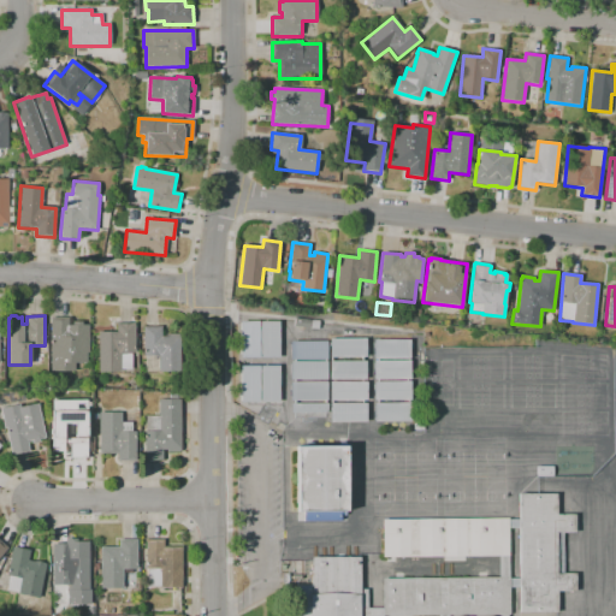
[(52,372),(51,319),(69,318),(69,325),(72,325),(72,321),(82,321),(82,325),(89,325),(89,353),(87,353),(87,363),(75,363),(75,371),(52,372)]
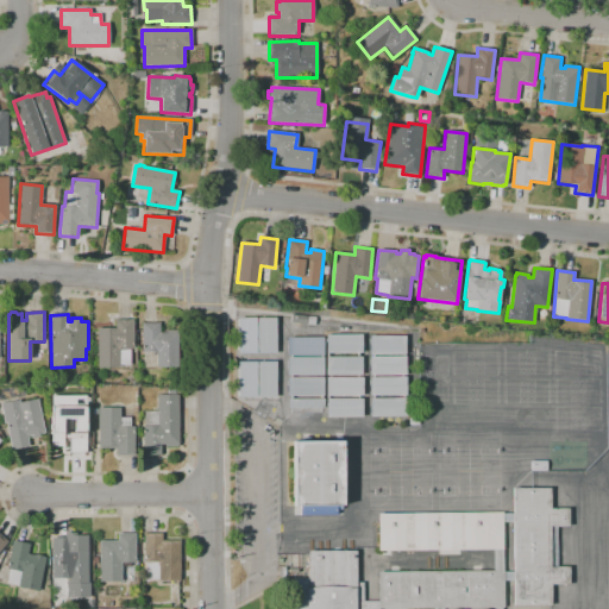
[(257,318),(275,318),(275,353),(257,355),(257,318)]
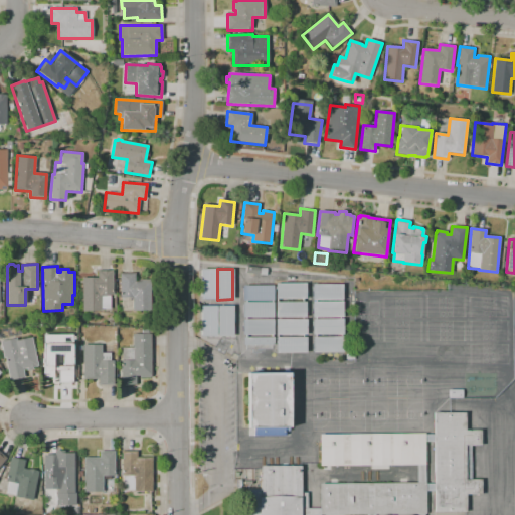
[(200,270),(215,270),(216,299),(200,300),(200,270)]
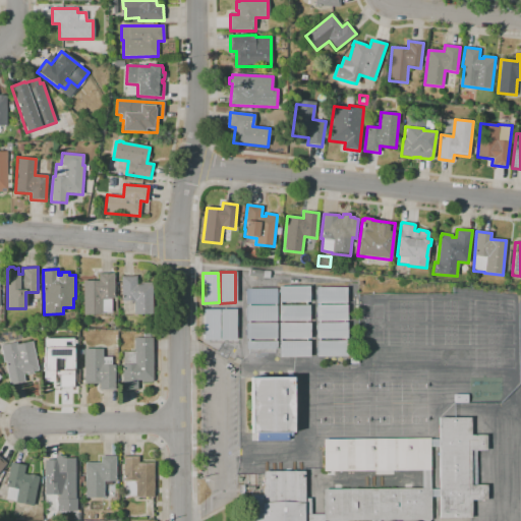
[(102,315),(83,315),(83,281),(99,281),(99,274),(114,274),(114,299),(112,299),(112,301),(114,301),(114,307),(112,307),(112,312),(102,312),(102,315)]
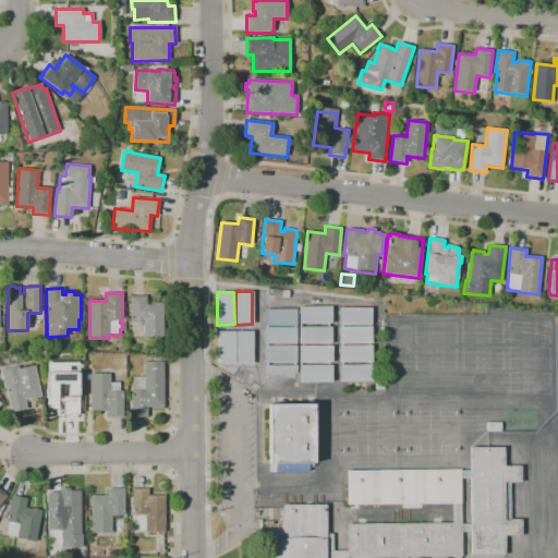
[(164,337),(144,337),(144,323),(130,323),(130,296),(146,295),(146,305),(150,305),(150,303),(164,303),(164,337)]
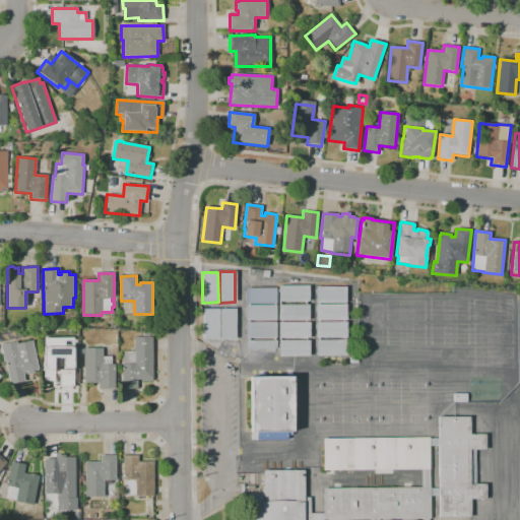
[(309,302),(278,302),(278,286),(309,286),(309,302)]
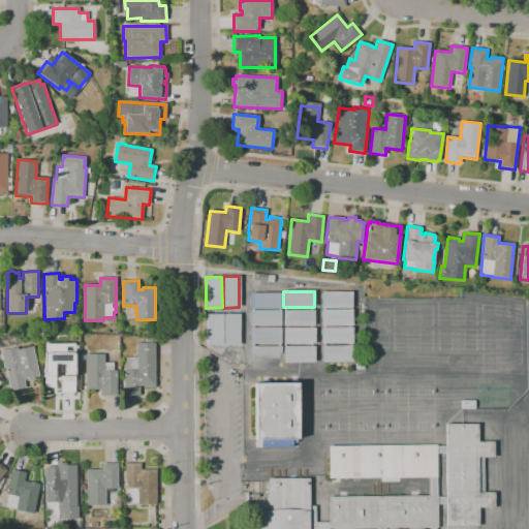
[(352,308),(321,308),(321,292),(352,292),(352,308)]
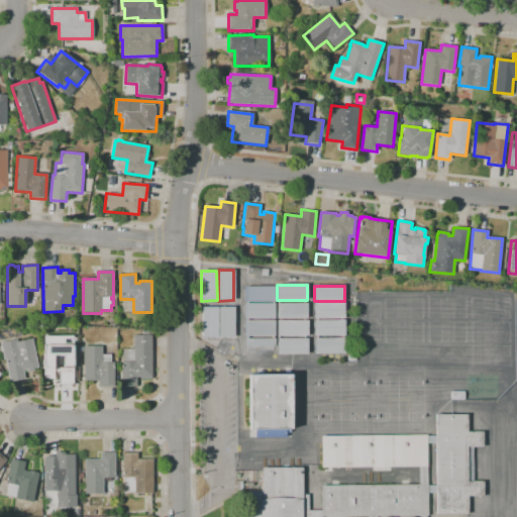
[(275,319),(244,319),(244,303),(275,303),(275,319)]
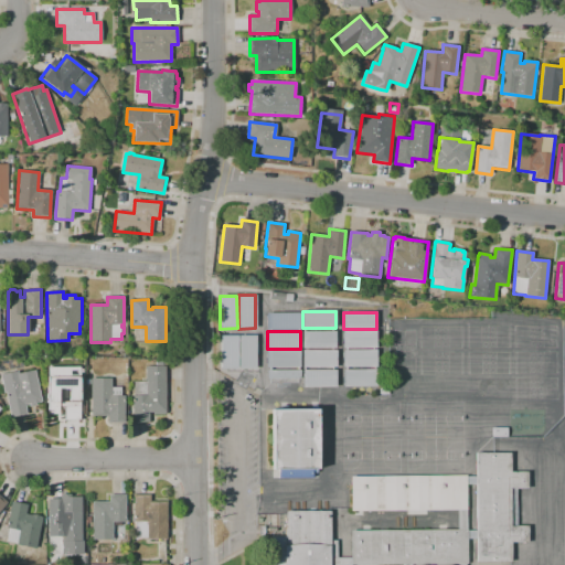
[(336,348),(302,349),(302,331),(336,331),(336,348)]
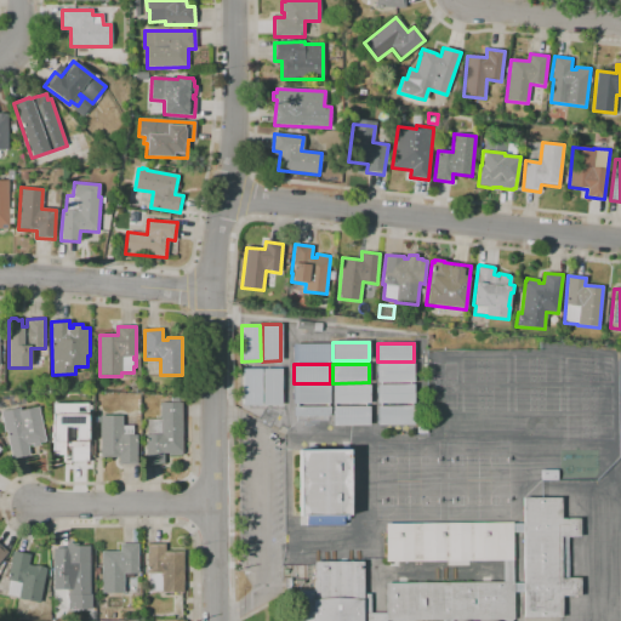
[(414,382),(377,383),(377,364),(414,364),(414,382)]
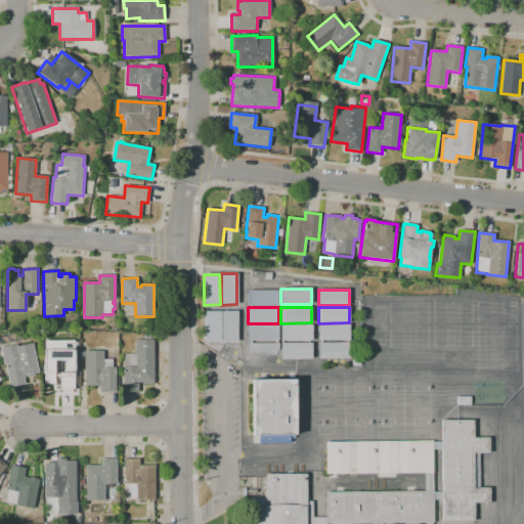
[(204,311),(220,312),(220,342),(204,343),(204,311)]
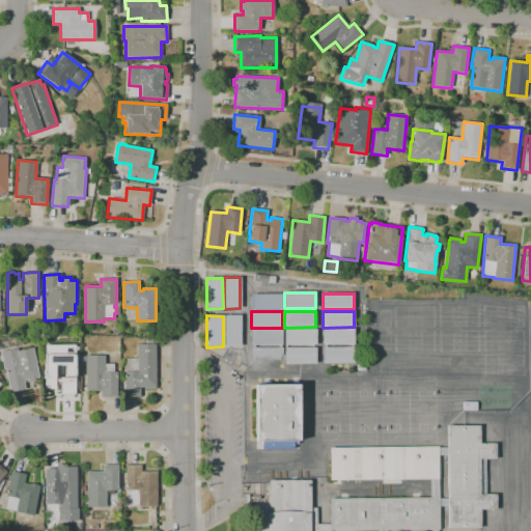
[(224,315),(241,315),(241,345),(224,346),(224,315)]
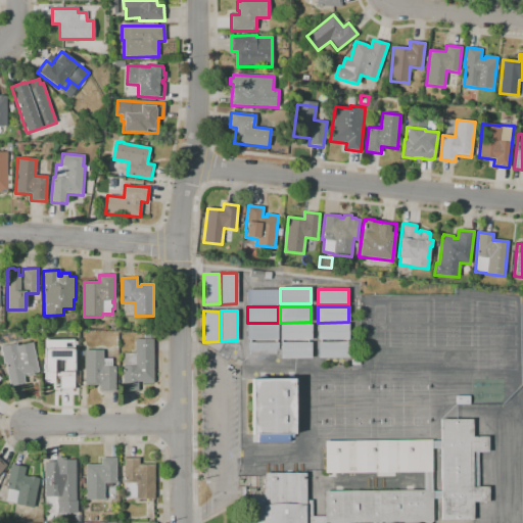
[(278,340),(247,340),(247,325),(278,324),(278,340)]
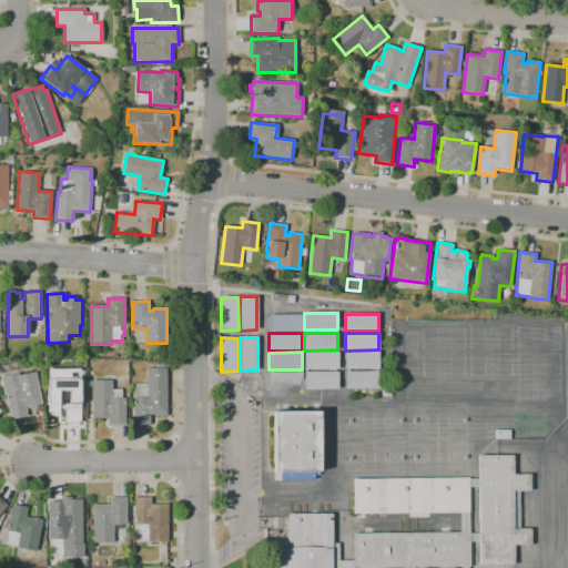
[(338,369),(305,369),(304,353),(338,352),(338,369)]
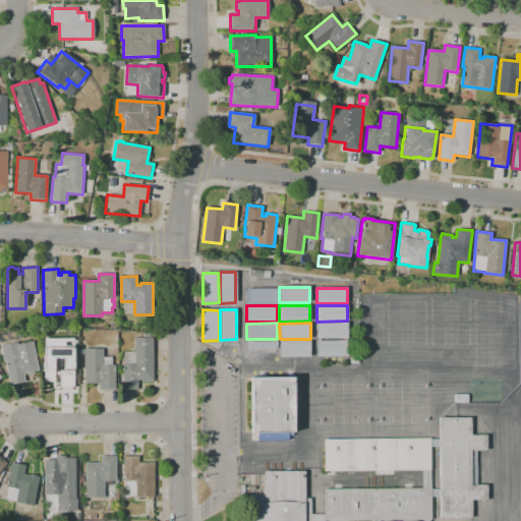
[(347,338),(316,339),(316,323),(347,323),(347,338)]
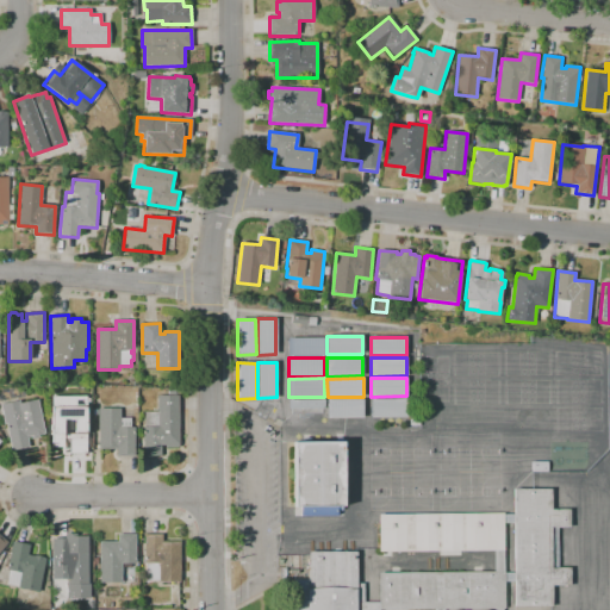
[(162,456),(143,456),(143,427),(144,427),(144,412),(157,412),(157,396),(161,396),(161,390),(175,390),(175,396),(179,396),(179,448),(166,448),(166,446),(162,446),(162,456)]
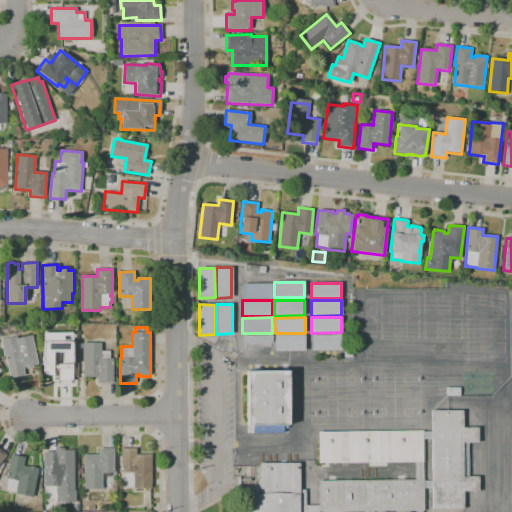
[(43,381),(43,333),(72,333),(72,381),(43,381)]
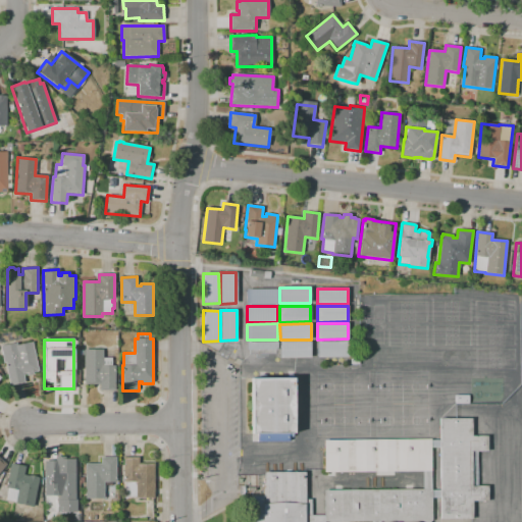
[(277,350),(247,351),(247,343),(277,342),(277,350)]
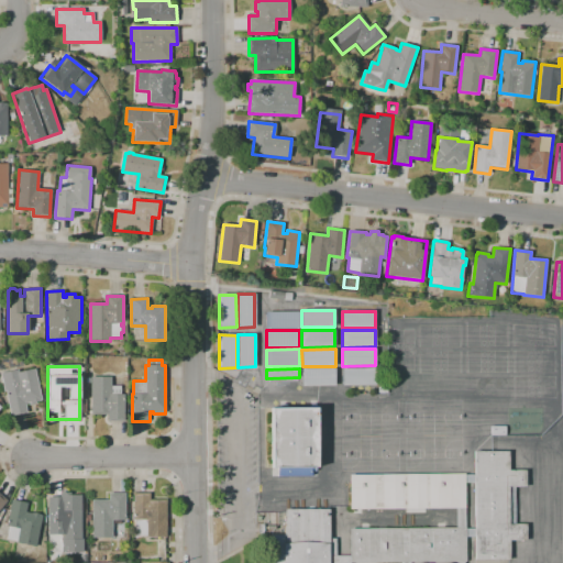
[(302,386),(302,370),(335,368),(335,386),(302,386)]
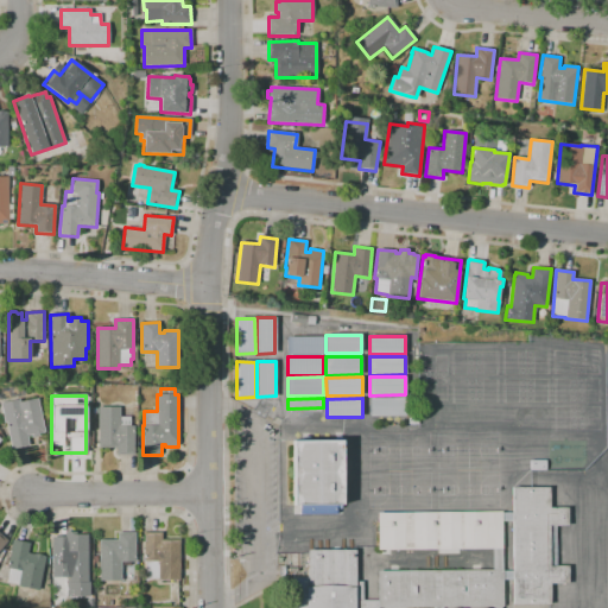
[(371,417),(369,398),(405,398),(406,416),(371,417)]
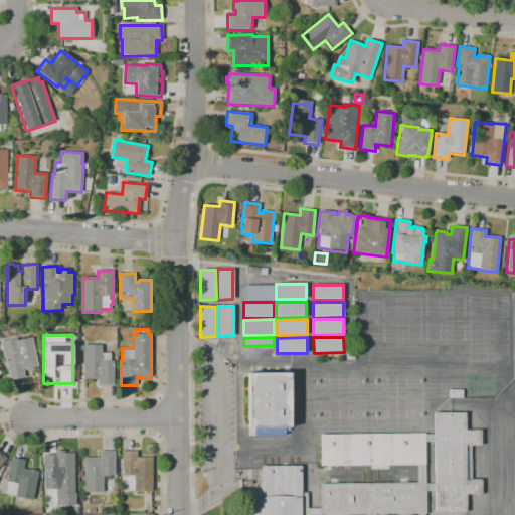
[(10,380),(5,357),(4,357),(0,342),(16,338),(17,341),(32,338),(37,363),(38,363),(39,366),(31,367),(32,370),(26,371),(25,369),(23,369),(24,377),(10,380)]
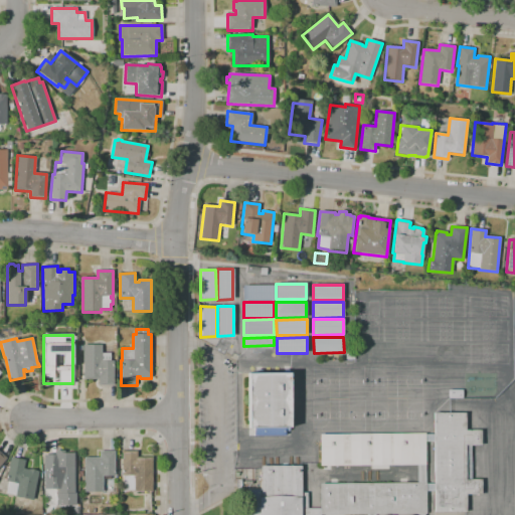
[(114,385),(99,385),(99,379),(83,380),(83,345),(102,345),(102,353),(110,353),(110,360),(114,360),(114,385)]
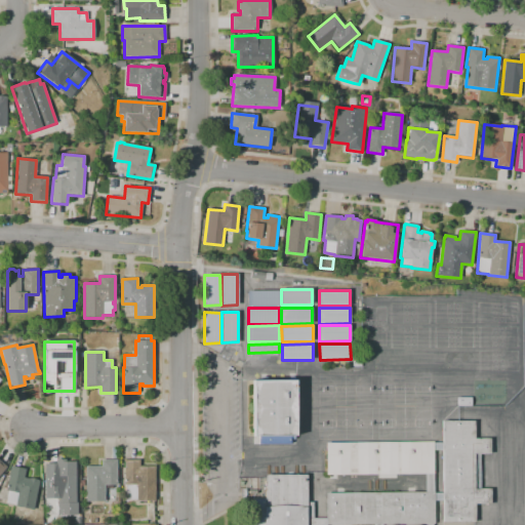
[(259,443),(259,436),(254,436),(253,381),(261,381),(261,377),(267,377),(267,380),(290,380),(290,376),(294,376),(294,380),(295,380),(295,436),(295,440),(291,440),(292,443),(259,443)]
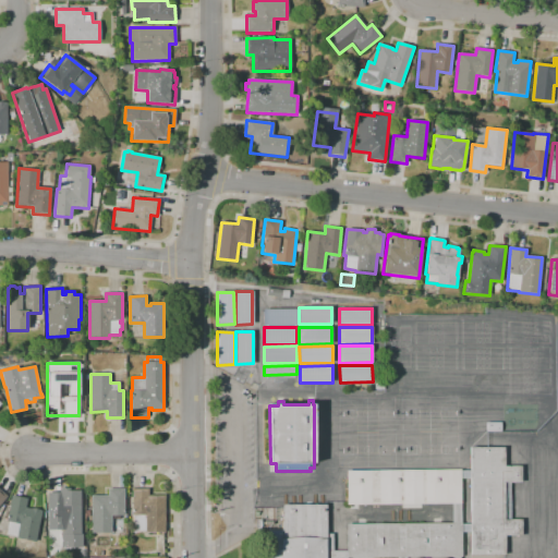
[(470,470),(470,448),(504,447),(505,466),(521,466),(521,483),(510,483),(511,520),(522,520),(522,535),(505,536),(506,555),(471,555),(471,532),(471,524),(470,478),(470,470)]
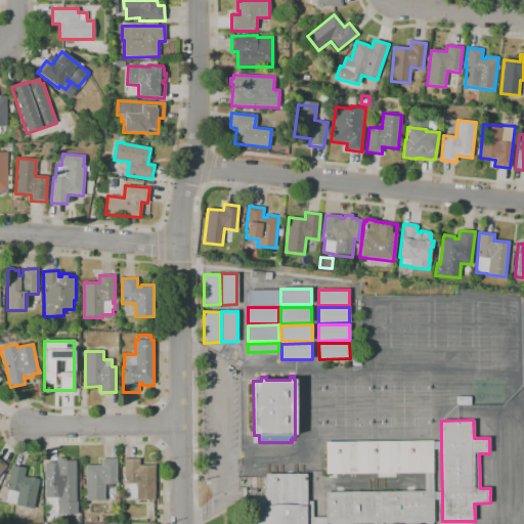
[(433,442),(441,441),(441,449),(433,449),(433,442)]
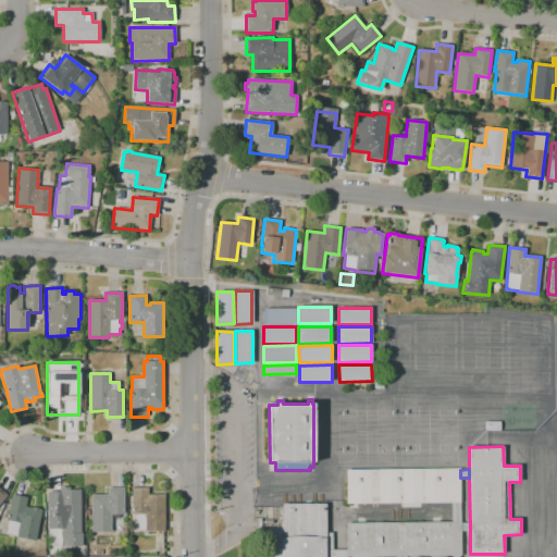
[(452,503),(346,504),(345,471),(460,470),(460,478),(460,503),(452,503)]
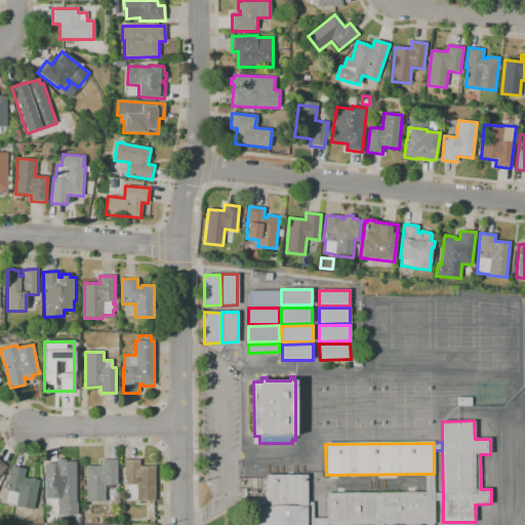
[(77,515),(57,515),(57,498),(45,498),(45,495),(44,495),(44,463),(55,463),(55,459),(66,459),(66,461),(76,461),(76,503),(77,503),(77,515)]
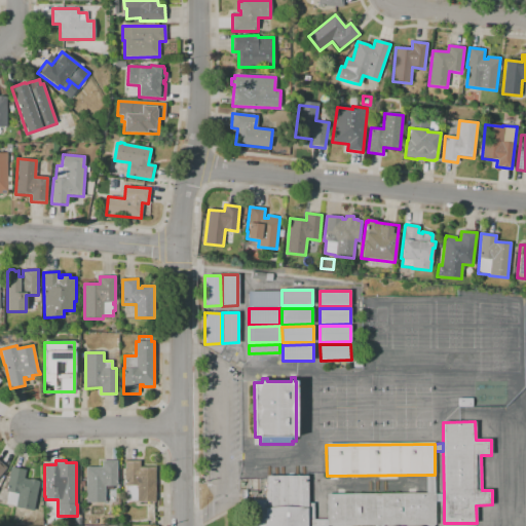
[(156,502),(138,502),(138,501),(125,501),(125,486),(124,486),(124,460),(140,460),(140,466),(155,466),(156,502)]
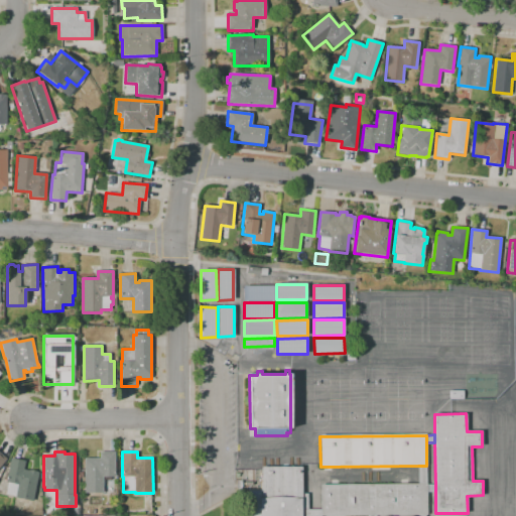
[(103,493),(85,493),(85,478),(79,478),(79,473),(85,473),(85,459),(100,459),(100,453),(115,453),(115,477),(103,477),(103,493)]
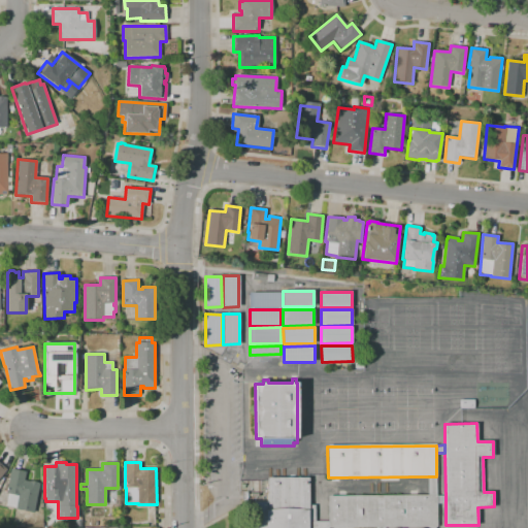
[(33,514),(15,509),(15,508),(6,505),(8,494),(7,493),(8,488),(7,487),(11,468),(26,472),(25,481),(39,484),(33,514)]
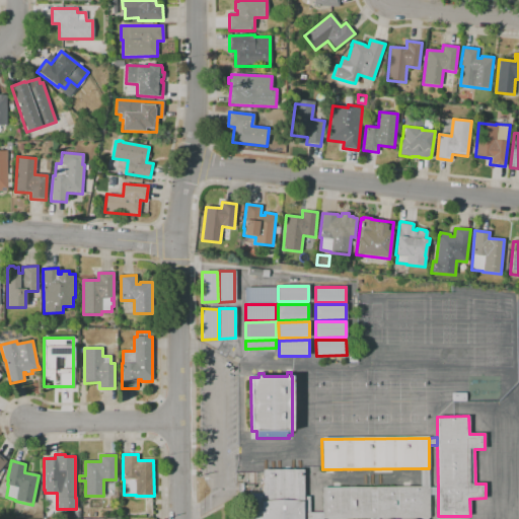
[(421,487),(421,468),(429,468),(429,487),(421,487)]
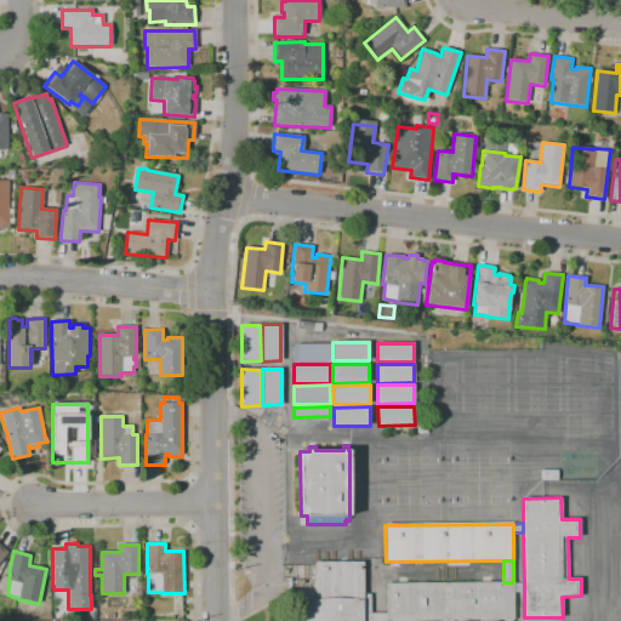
[(298,620),(298,590),(314,590),(314,563),(363,562),(364,594),(371,594),(371,614),(386,614),(386,620),(298,620)]
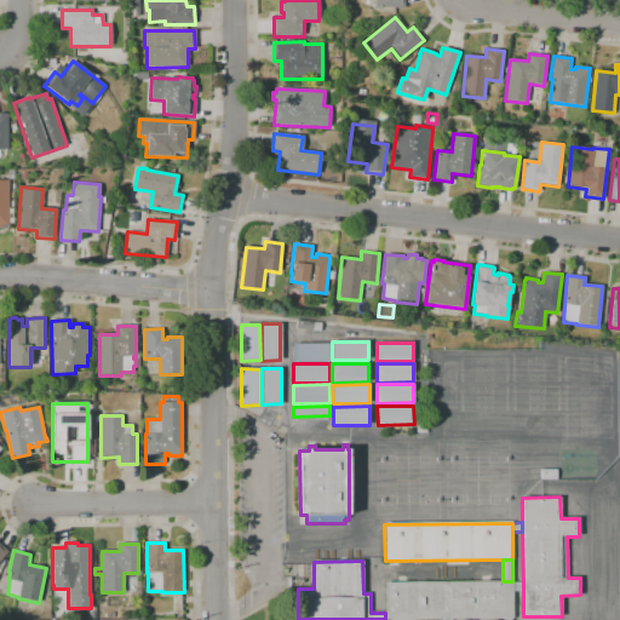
[(511,619),(501,619),(452,619),(385,619),(385,613),(385,583),(503,581),(512,581),(512,583),(512,591),(514,619),(511,619)]
